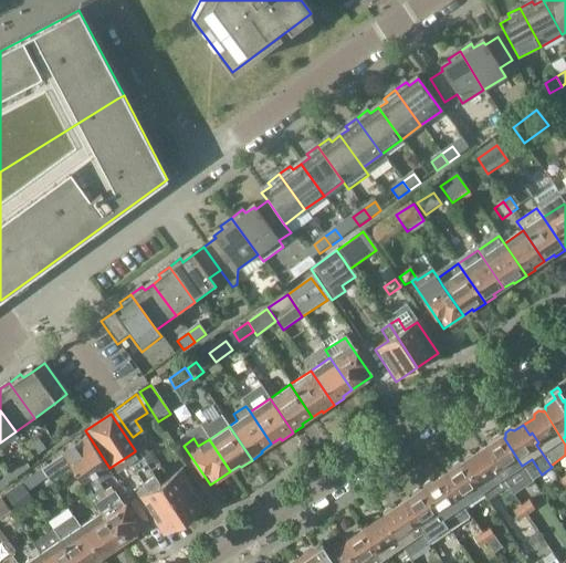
[(512,472),(522,466),(504,438),(502,439),(498,438),(493,441),(493,445),(484,450),(491,460),(488,462),(494,472),(495,472),(501,480),(511,496),(512,496),(523,488),(512,472)]
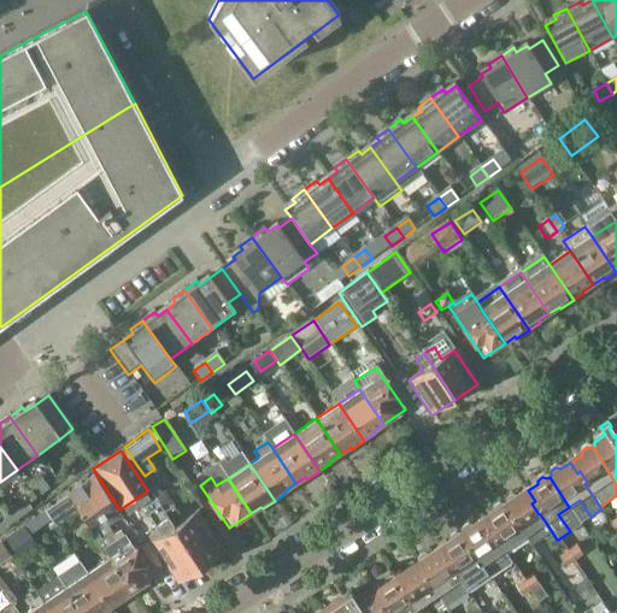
[(90,529),(115,512),(94,478),(68,497),(69,497),(78,513),(90,529)]
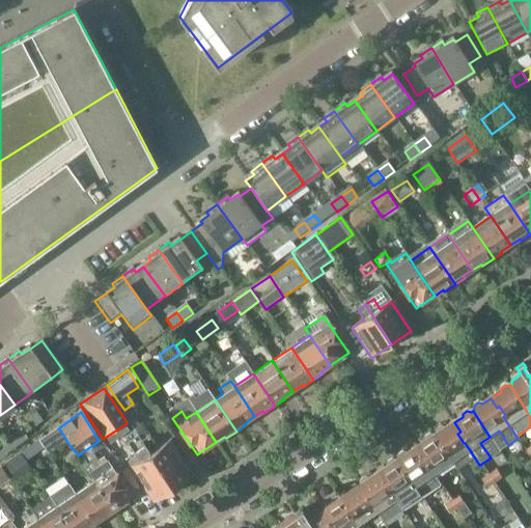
[(36,414),(26,421),(32,429),(43,422),(36,414)]
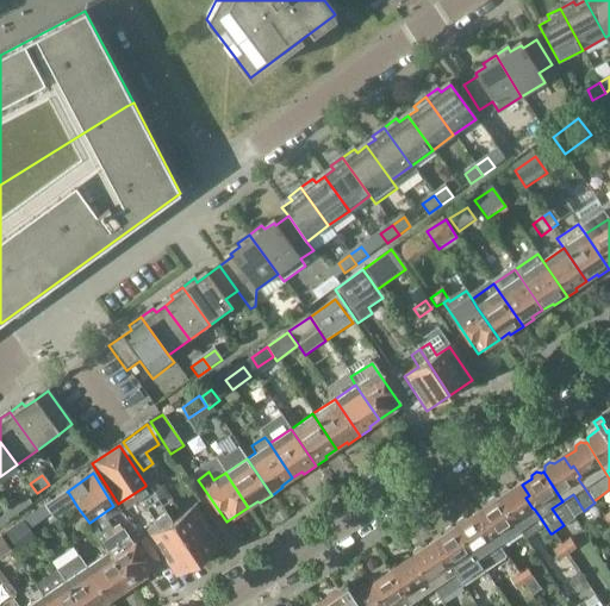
[(155,478),(145,485),(145,486),(156,501),(198,563),(222,548),(195,508),(193,510),(192,508),(181,517),(155,478)]
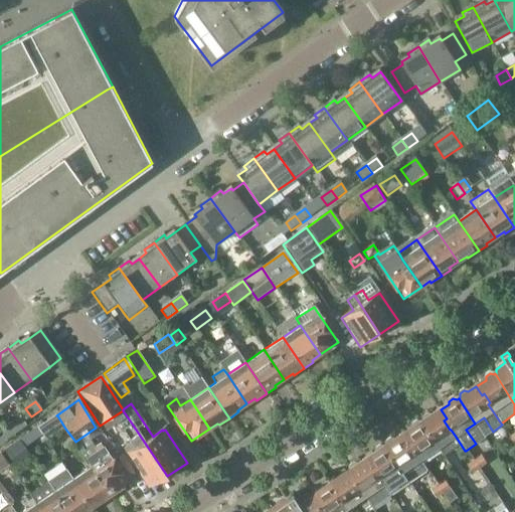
[(423,421),(421,422),(439,448),(445,457),(453,451),(471,477),(480,471),(475,463),(466,451),(465,451),(456,437),(451,430),(450,430),(444,420),(447,418),(441,409),(431,415),(427,414),(423,417),(423,421)]
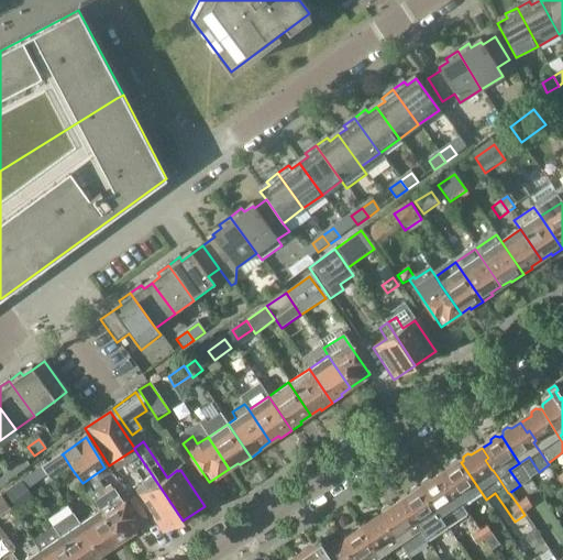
[(52,482),(72,469),(63,454),(42,469),(47,476),(52,482)]
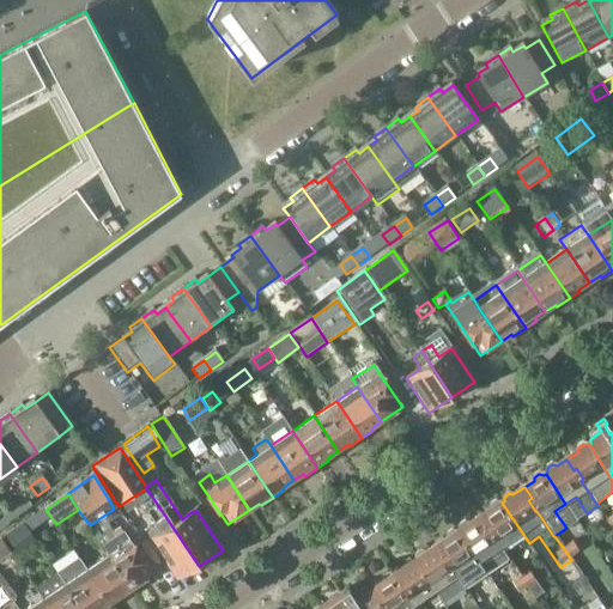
[(31,507),(25,498),(13,506),(19,516),(31,507)]
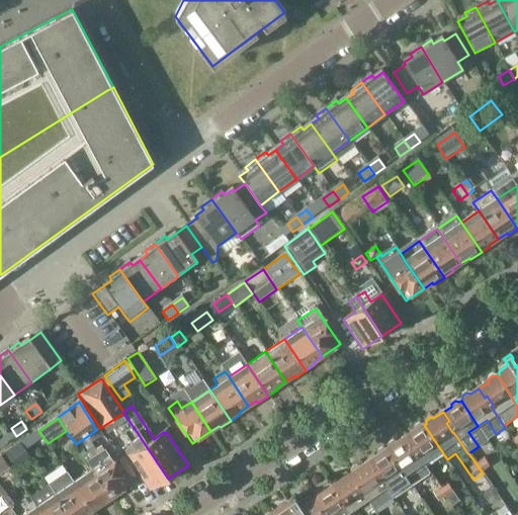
[(415,431),(405,438),(410,446),(412,446),(418,455),(416,456),(425,469),(433,463),(429,458),(441,450),(424,425),(423,426),(419,425),(415,427),(415,431)]
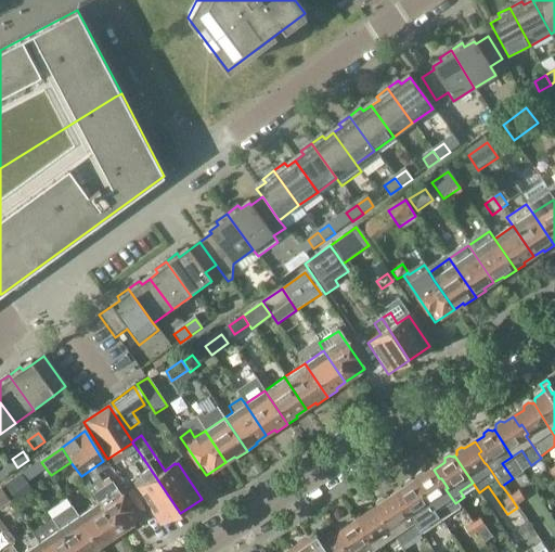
[(162,526),(180,513),(142,457),(131,464),(138,474),(130,479),(162,526)]
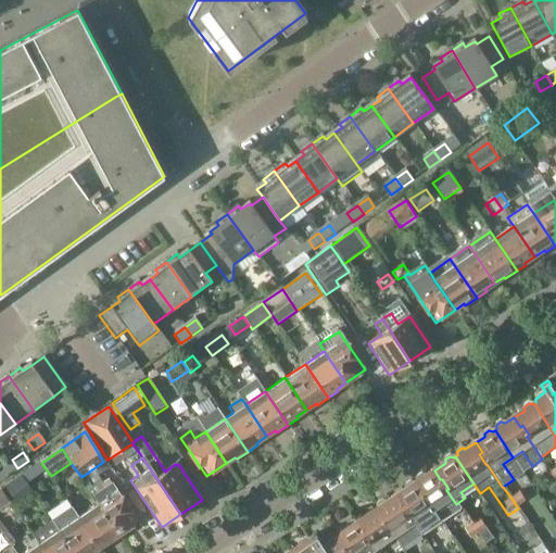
[(8,476),(17,468),(12,460),(1,467),(8,476)]
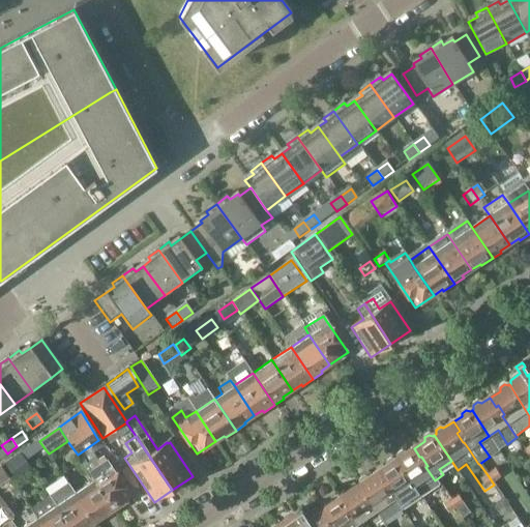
[(45,448),(39,441),(23,454),(28,461),(45,448)]
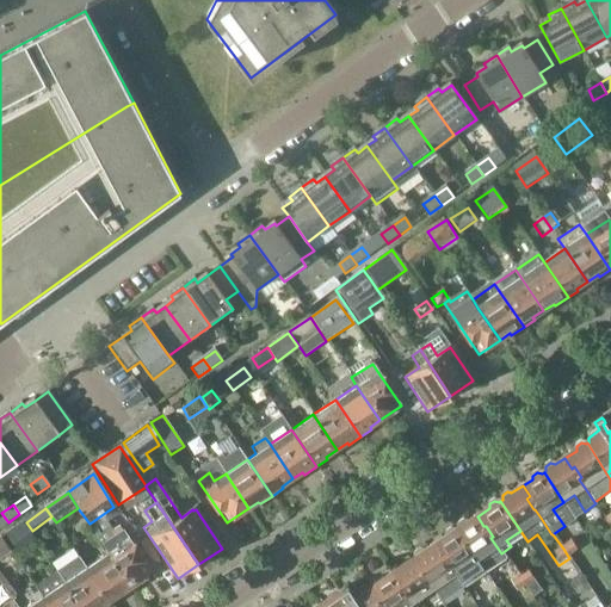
[(483,526),(477,516),(468,522),(463,521),(458,525),(458,528),(455,531),(485,575),(506,561),(501,553),(491,538),(493,537),(486,526),(483,526)]
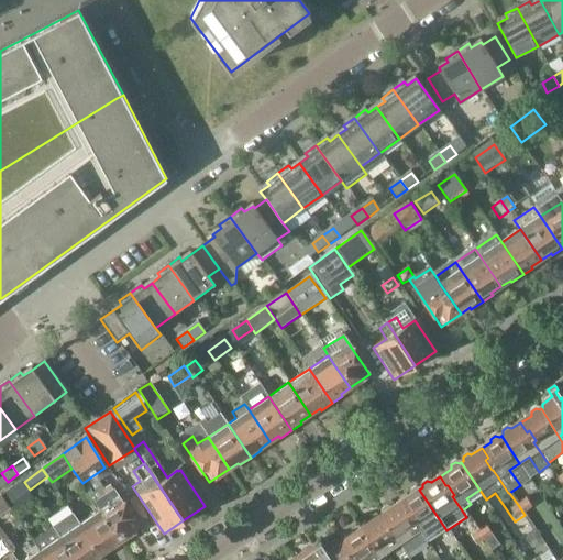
[(34,500),(23,482),(8,494),(18,511),(34,500)]
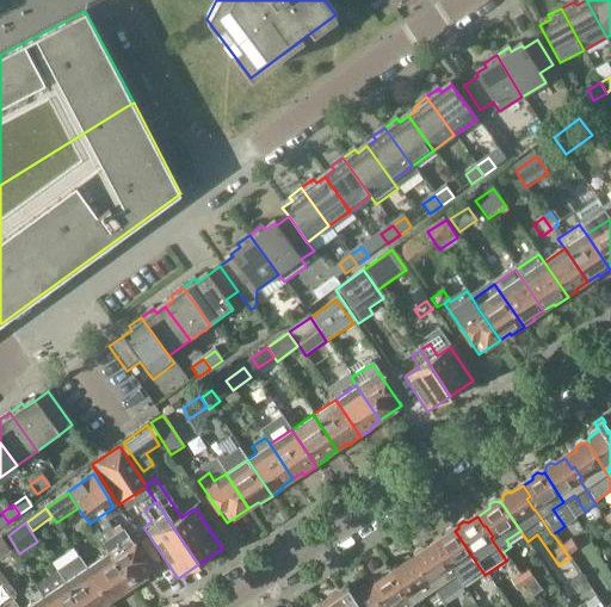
[(445,538),(432,546),(439,557),(443,555),(450,565),(449,567),(463,588),(485,575),(455,531),(451,530),(445,534),(445,538)]
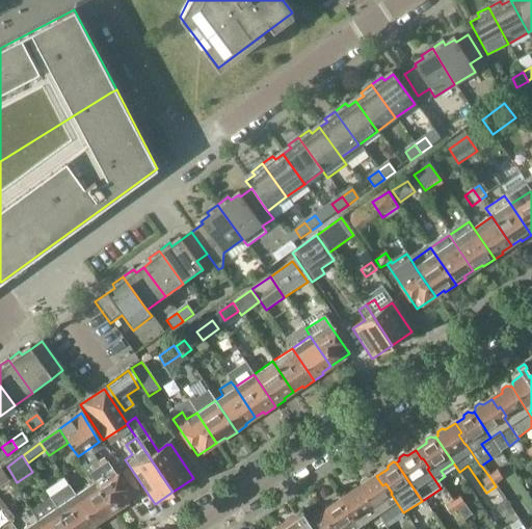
[(90,475),(96,482),(115,510),(132,499),(111,469),(107,463),(90,475)]
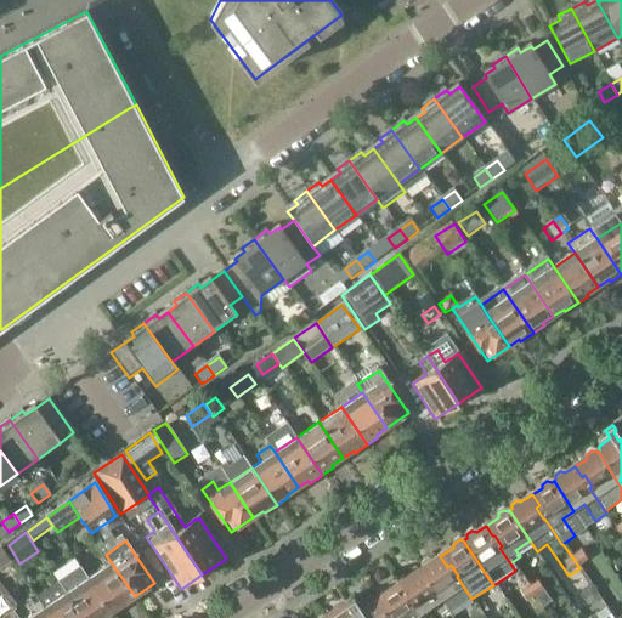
[(0,550),(0,571),(12,562),(3,549),(0,550)]
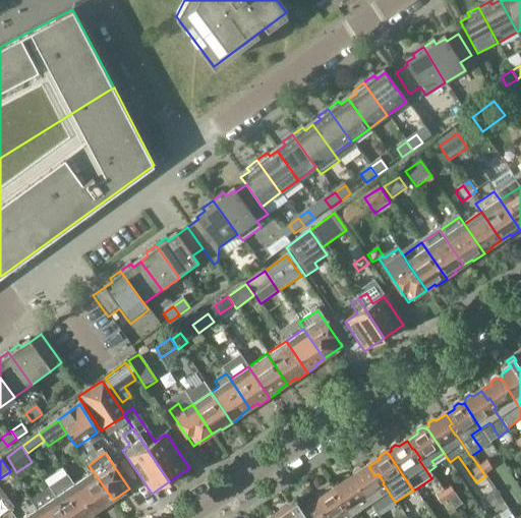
[(488,463),(480,468),(485,476),(494,470),(488,463)]
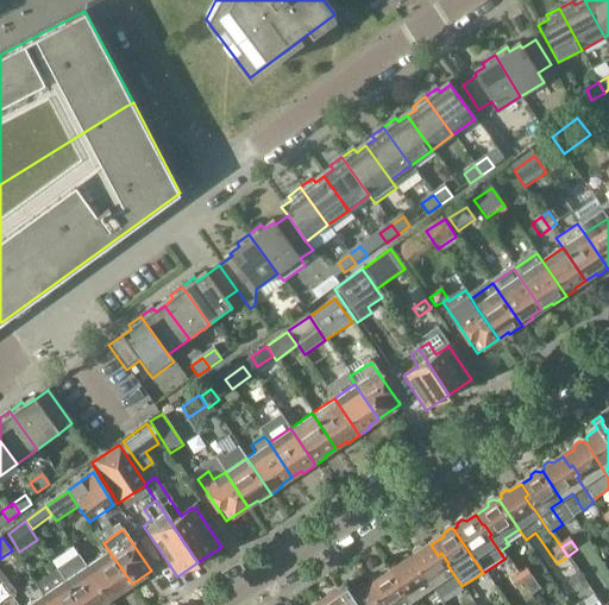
[(413,556),(412,558),(410,558),(407,556),(429,590),(438,603),(462,586),(447,565),(449,563),(441,553),(438,555),(431,544),(424,549),(419,548),(413,552),(413,556)]
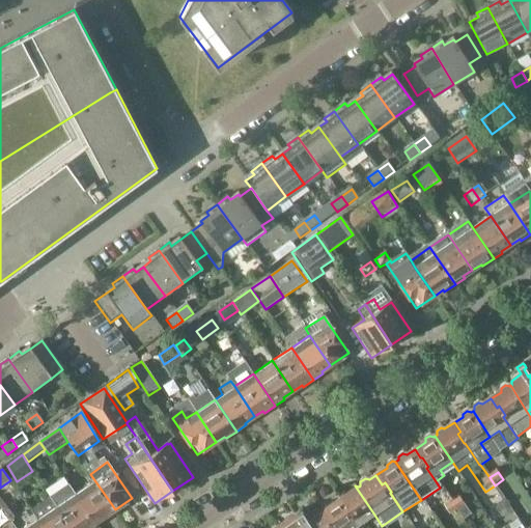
[(105,517),(112,511),(115,509),(95,481),(76,494),(98,525),(106,519),(105,517)]
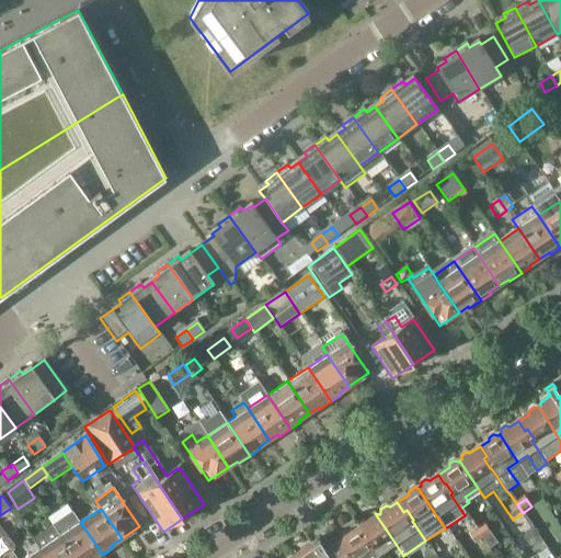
[(73,512),(50,527),(71,557),(99,557),(103,555),(80,522),(73,512)]
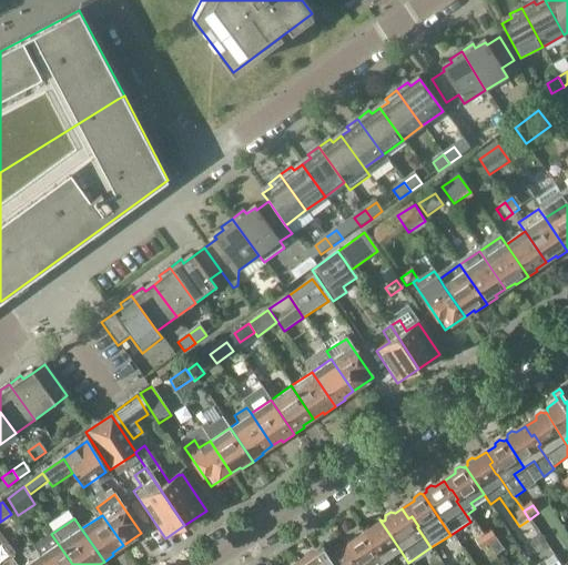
[(373,527),(364,533),(371,543),(367,545),(374,556),(375,555),(381,564),(401,551),(379,520),(378,520),(373,524),(373,527)]
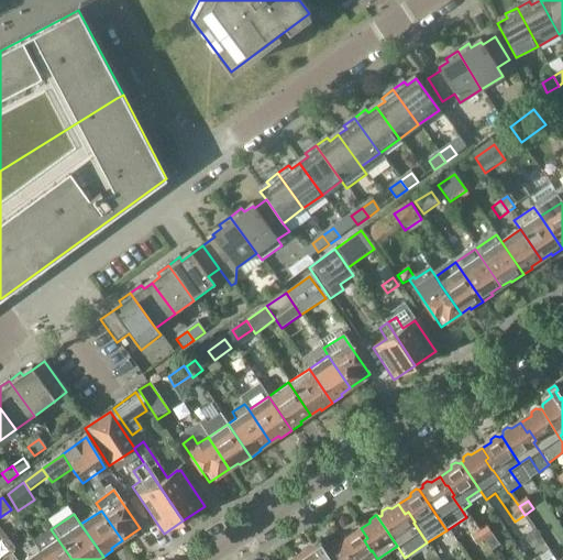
[(492,552),(500,546),(487,526),(478,530),(492,552)]
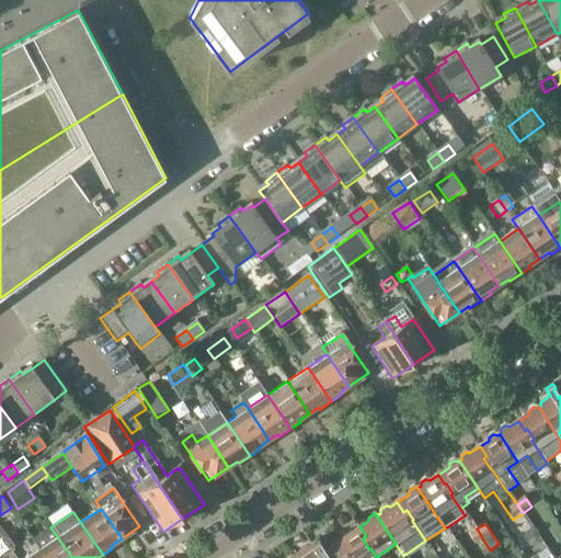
[(338,541),(336,541),(347,557),(376,557),(370,548),(369,549),(363,538),(366,536),(359,526),(351,533),(346,532),(341,535),(341,539),(338,541)]
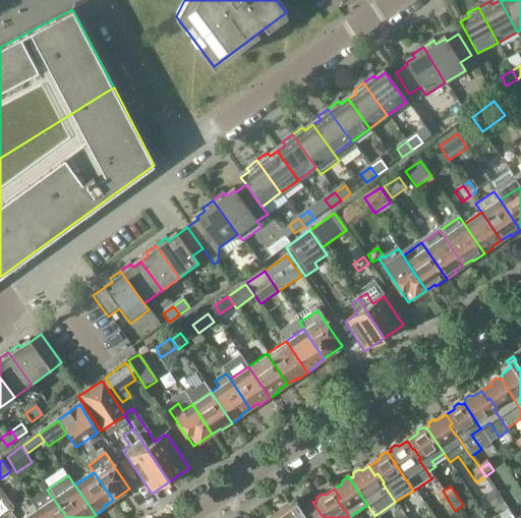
[(30,501),(37,511),(41,517),(66,517),(47,490),(30,501)]
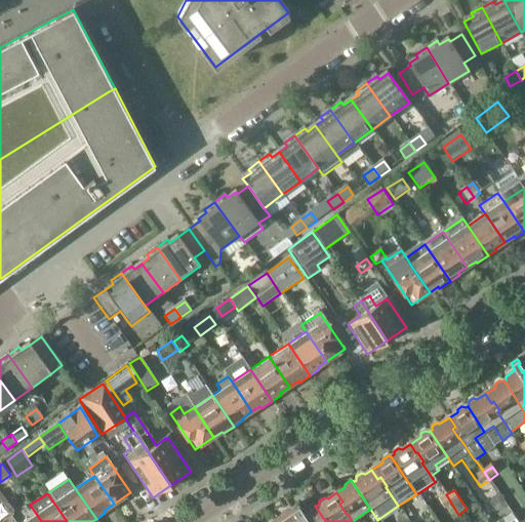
[(325,521),(315,506),(313,505),(308,508),(308,513),(305,515),(298,505),(291,510),(293,512),(294,514),(296,514),(300,521),(325,521)]
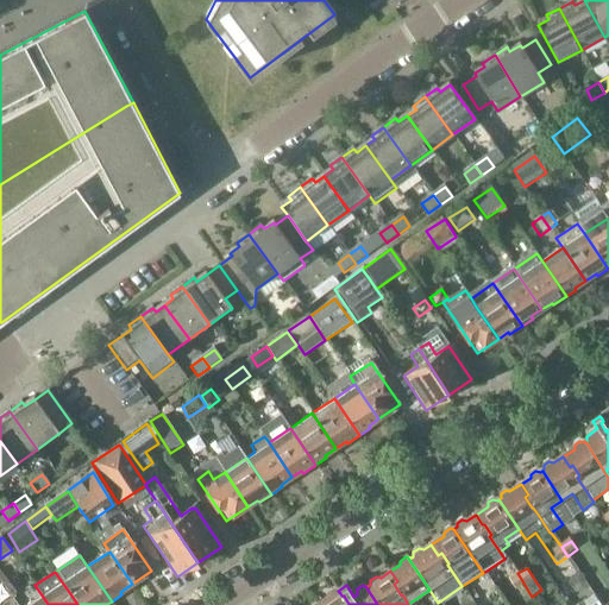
[(340,593),(322,604),(349,604),(344,596),(341,596),(340,593)]
